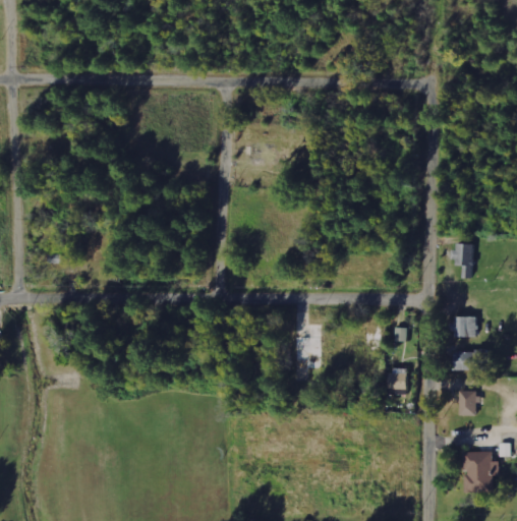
[(453,266),(462,266),(462,278),(472,279),(473,244),(454,243),(453,266)]
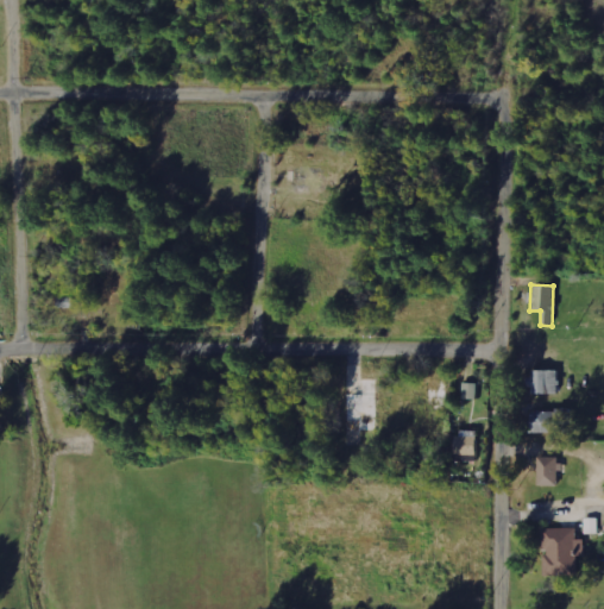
[(530,394),(557,394),(557,371),(530,370),(530,394)]
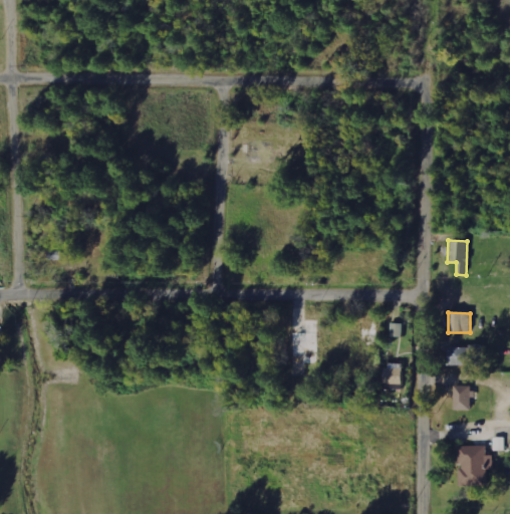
[(357,318),(357,343),(373,343),(373,319),(357,318)]
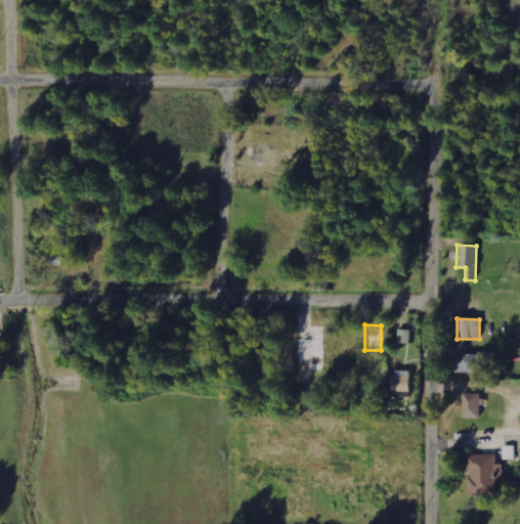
[(408,330),(396,330),(396,342),(408,343),(408,330)]
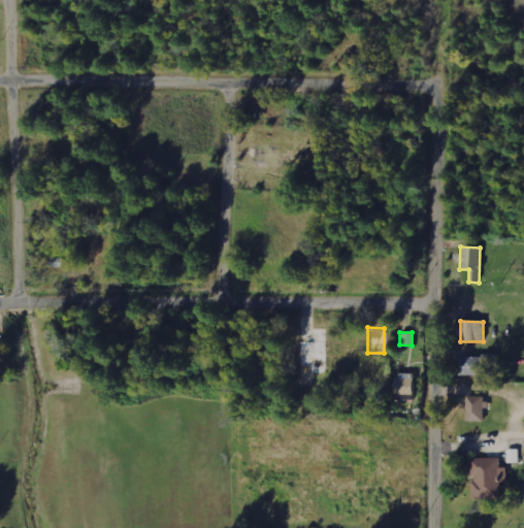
[(366,382),(387,382),(387,370),(374,370),(374,356),(354,356),(355,363),(366,363),(366,382)]
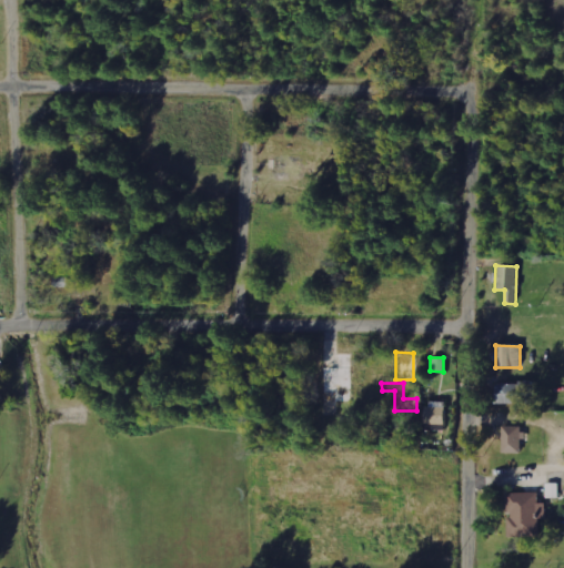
[(495,383),(495,403),(531,403),(531,383),(495,383)]
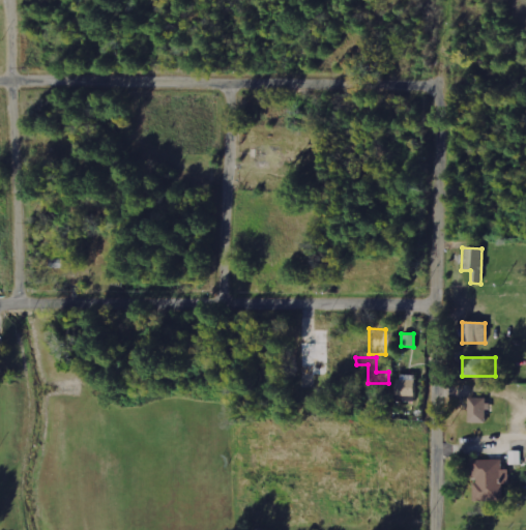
[(413,375),(396,375),(396,395),(413,396),(413,375)]
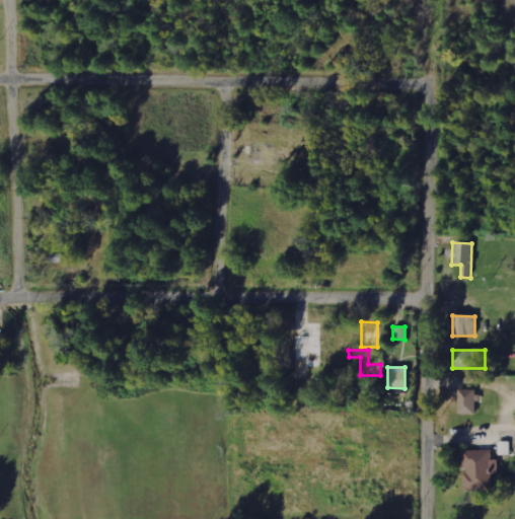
[(474,389),(457,389),(457,414),(475,414),(474,389)]
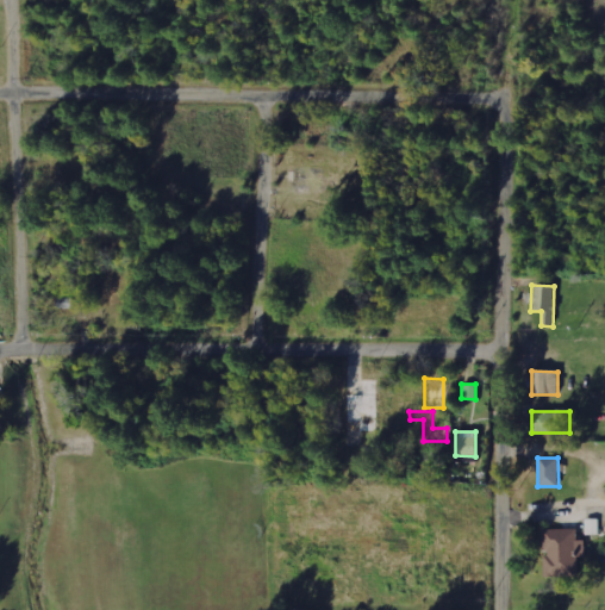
[(542,529),(542,554),(542,576),(574,576),(574,558),(584,558),(582,540),(575,540),(575,529),(542,529)]
